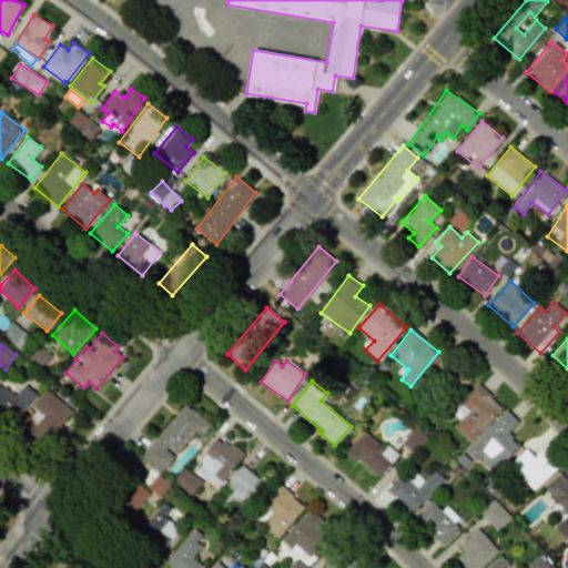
[(501,406),(476,383),(459,402),(468,411),(453,427),(468,442),(501,406)]
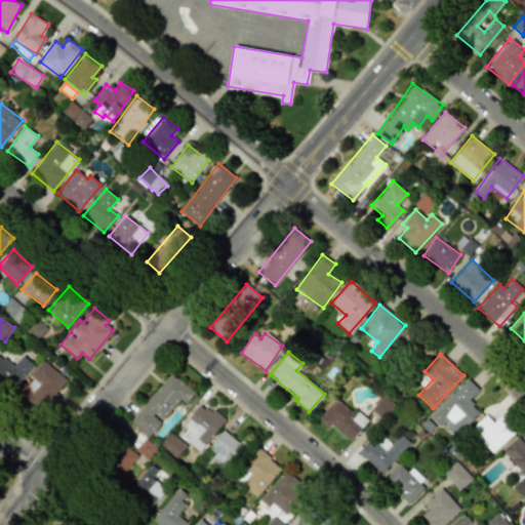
[(32,363),(22,355),(12,366),(0,356),(0,377),(12,388),(32,363)]
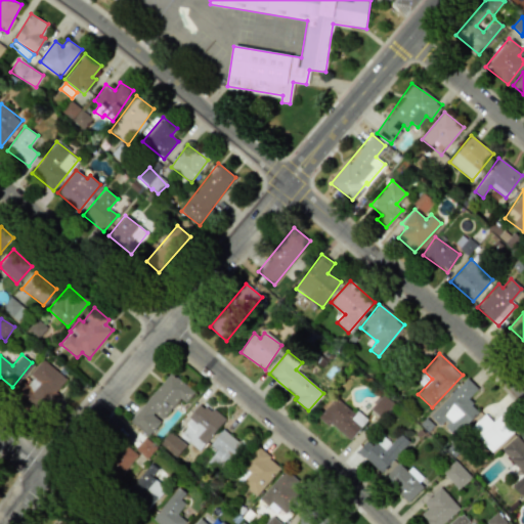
[(22,391),(42,408),(67,379),(42,358),(29,374),(33,378),(22,391)]
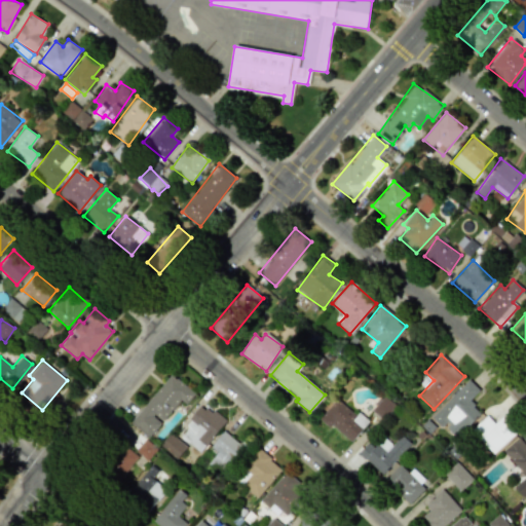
[(149,437),(161,421),(162,422),(180,400),(185,404),(194,392),(171,373),(130,422),(149,437)]
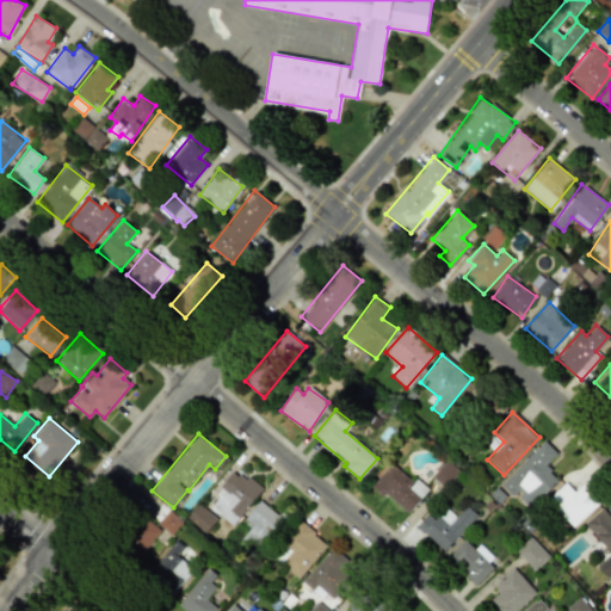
[(556,452),(543,440),(503,483),(529,508),(557,479),(544,466),(556,452)]
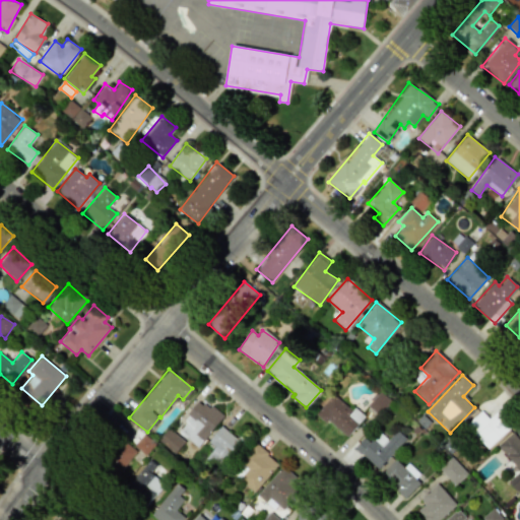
[(391,402),(380,392),(368,405),(378,415),(391,402)]
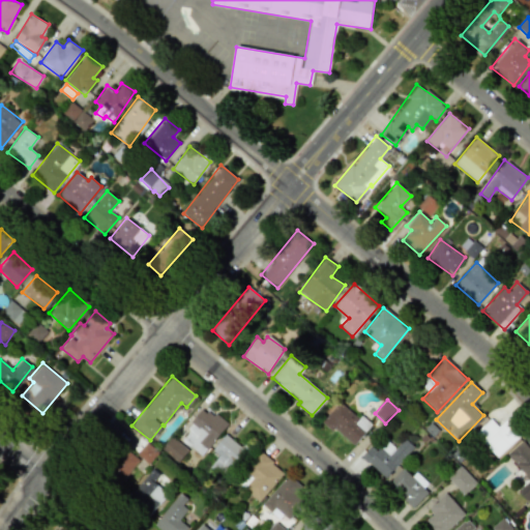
[(323,421),(354,445),(370,424),(339,401),(323,421)]
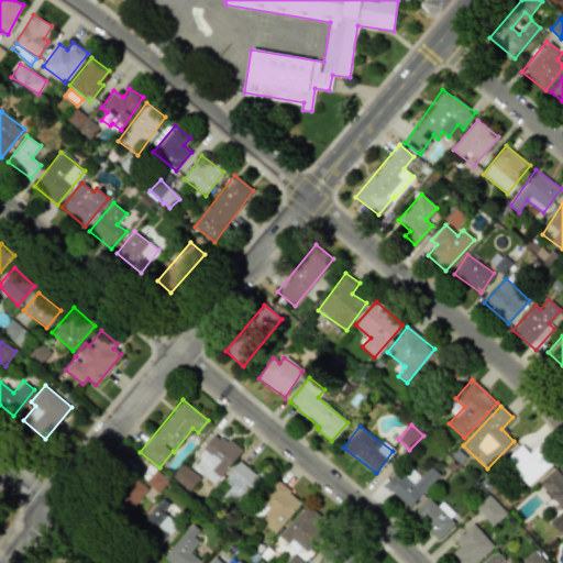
[(214,485),(240,450),(217,432),(190,466),(214,485)]
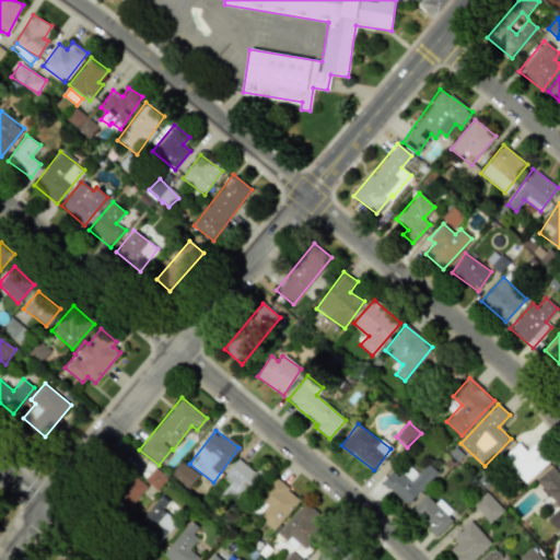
[(524,451),(520,443),(502,455),(520,482),(550,463),(537,442),(524,451)]
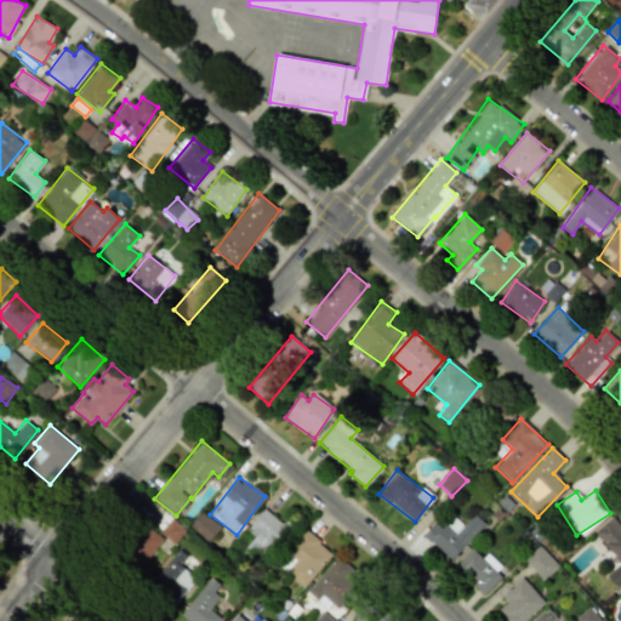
[(249,528),(256,534),(245,547),(262,560),(291,523),(286,518),(283,524),(263,508),(249,528)]
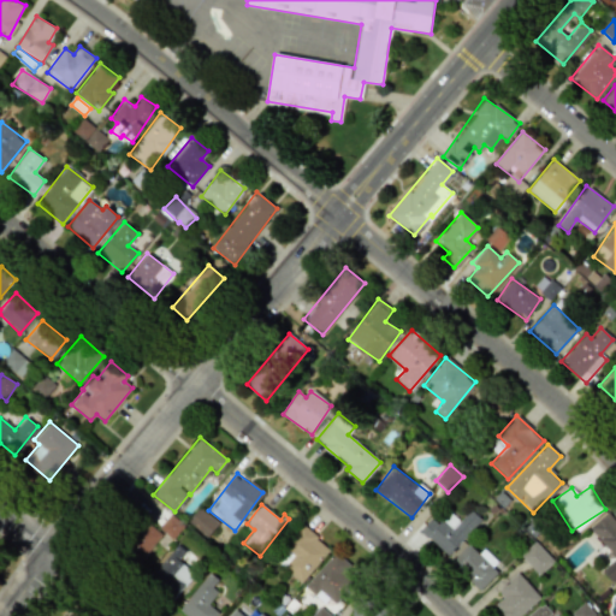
[(219,523),(200,508),(189,521),(207,537),(219,523)]
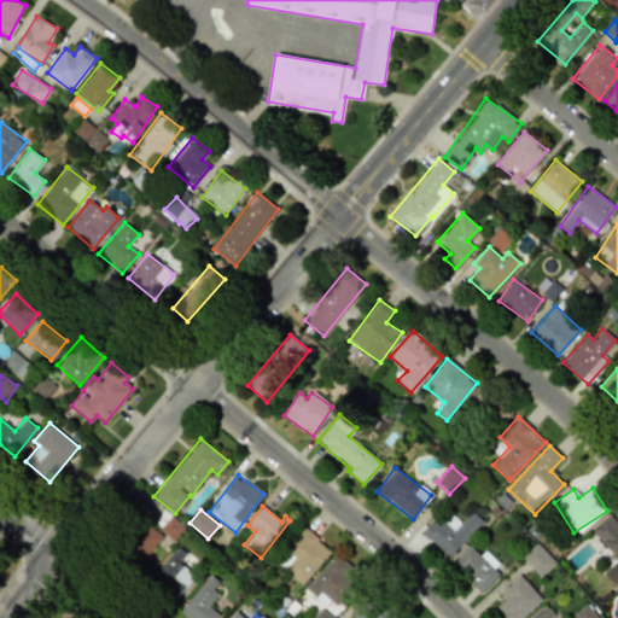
[(432,519),(420,531),(448,558),(483,522),(472,511),(460,523),(450,513),(438,525),(432,519)]
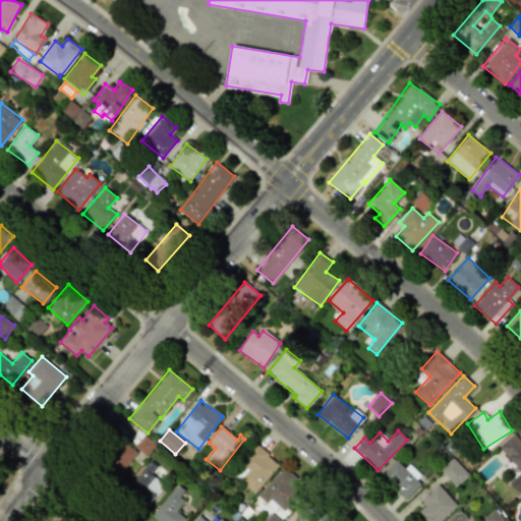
[(518,494),(520,490),(520,437),(515,430),(498,446),(520,471),(508,482),(518,494)]
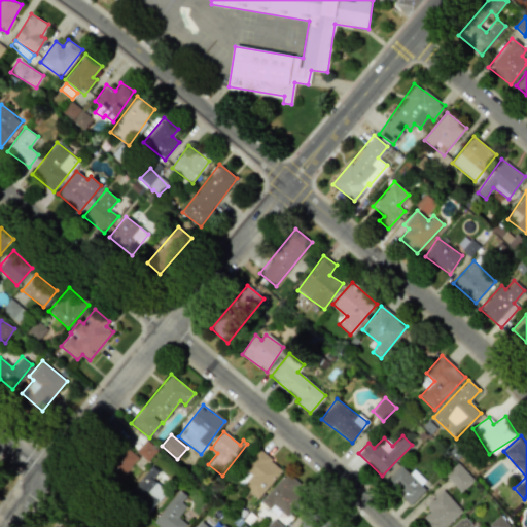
[(147,461),(157,450),(146,440),(136,451),(147,461)]
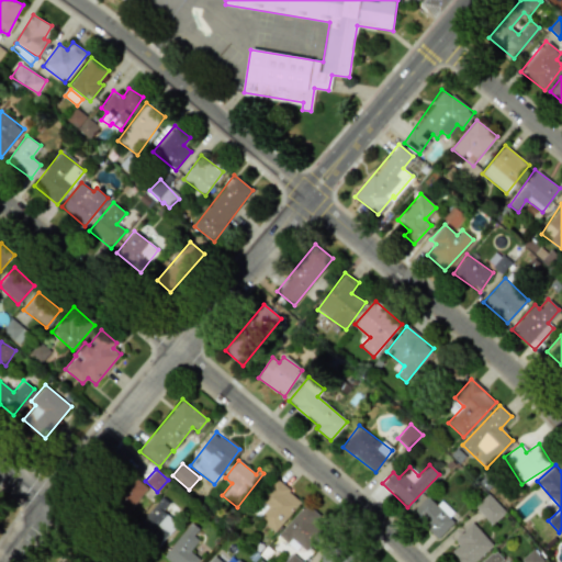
[(147,489),(135,479),(120,497),(133,507),(147,489)]
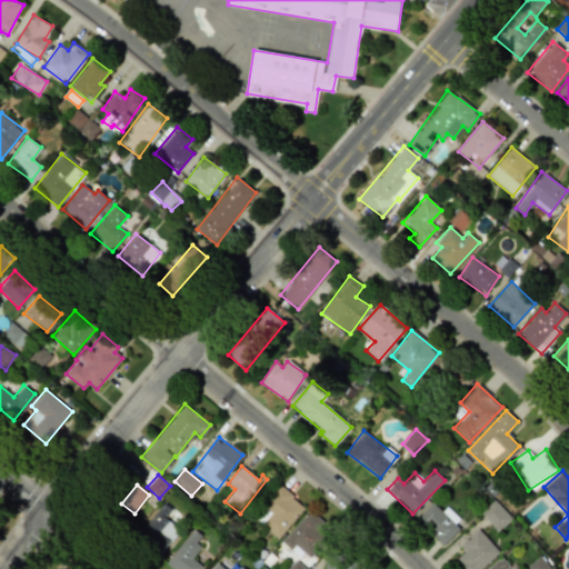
[(305,508),(281,486),(252,516),(277,538),(305,508)]
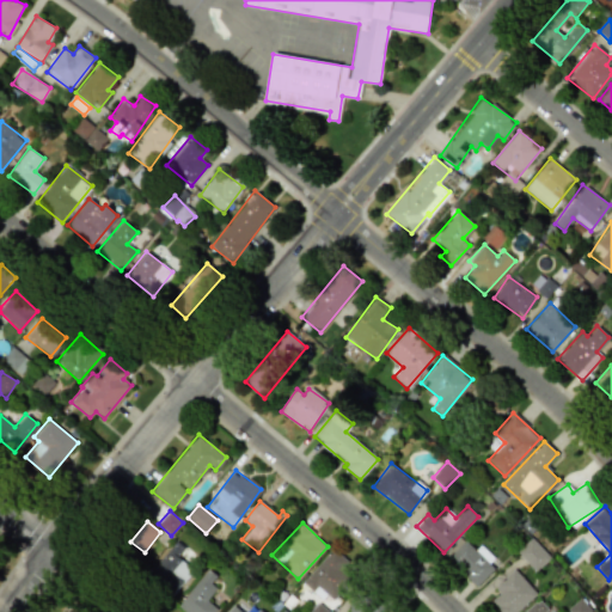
[(550,558),(531,538),(516,551),(536,571),(550,558)]
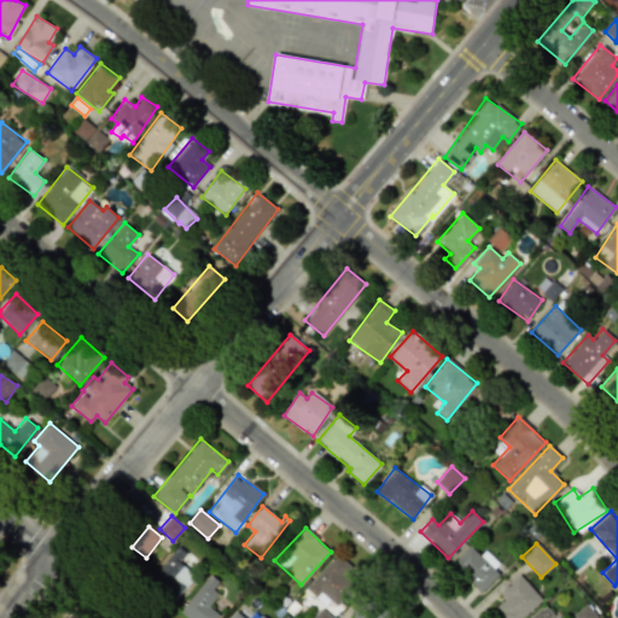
[(483,551),(479,555),(470,546),(452,563),(479,593),(502,572),(483,551)]
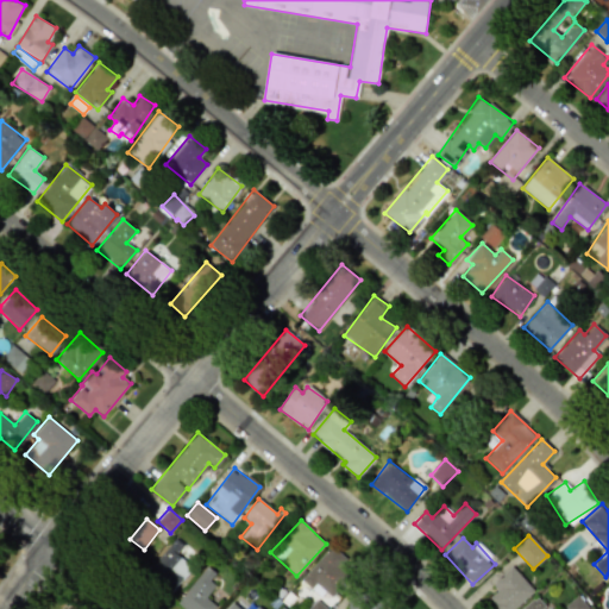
[(175,552),(182,545),(176,539),(150,566),(174,588),(192,569),(175,552)]
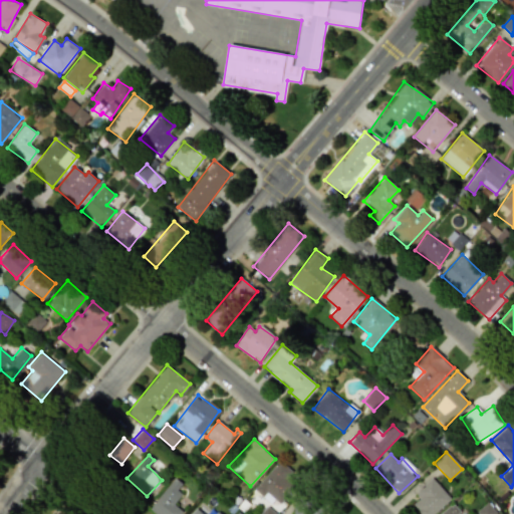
[(277,507),(296,485),(287,477),(292,472),(280,461),(255,487),(277,507)]
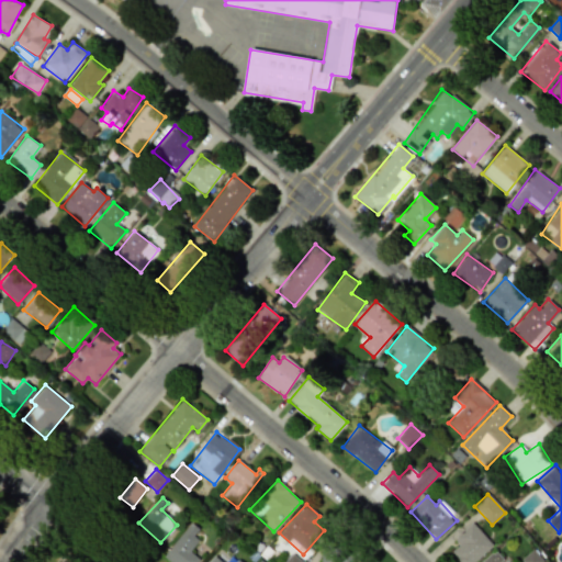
[(166,561),(195,561),(199,559),(188,550),(201,530),(189,521),(161,559),(166,561)]
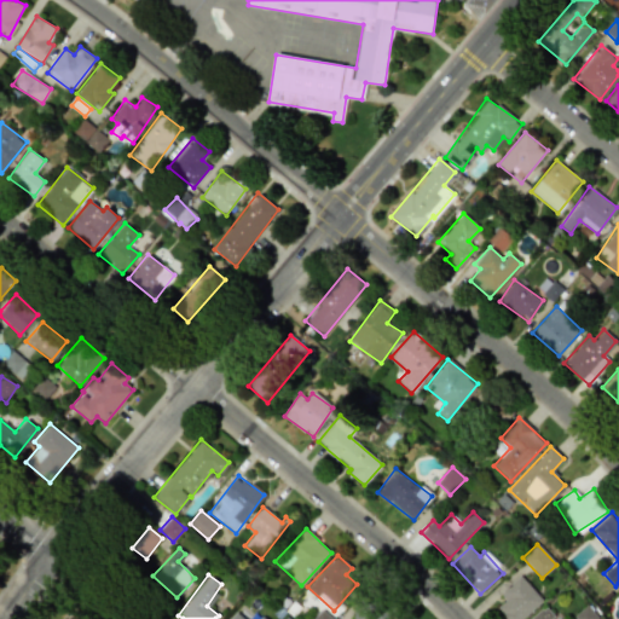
[(505,618),(522,618),(543,600),(520,576),(499,594),(504,600),(496,608),(505,618)]
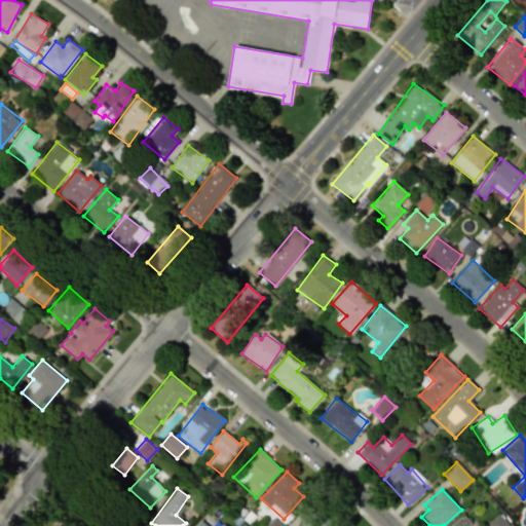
[(299,524),(300,525),(326,525),(327,525),(308,512),(299,524)]
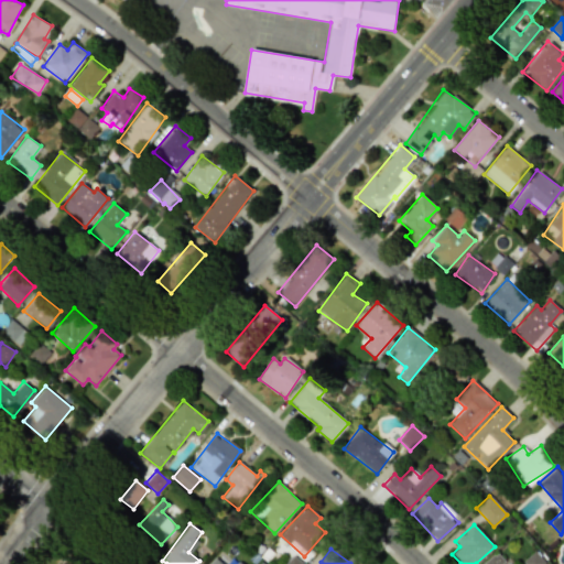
[(523,563),(524,563),(542,563),(545,561),(533,551),(523,563)]
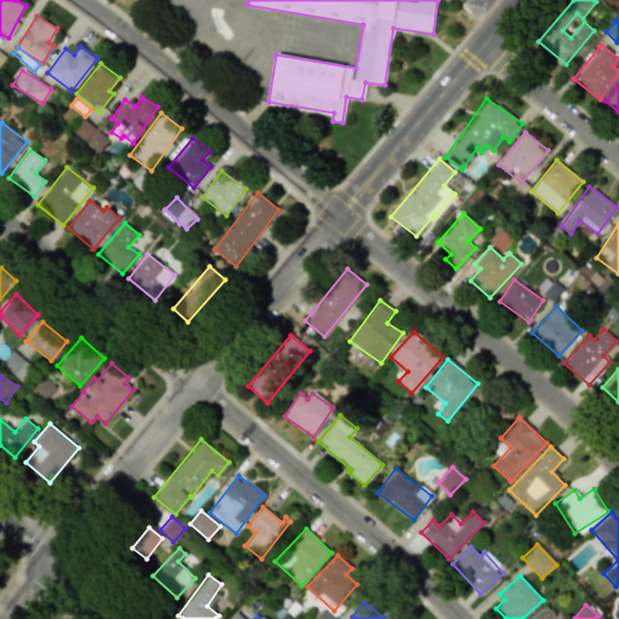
[(550,618),(554,615),(544,606),(528,618),(550,618)]
